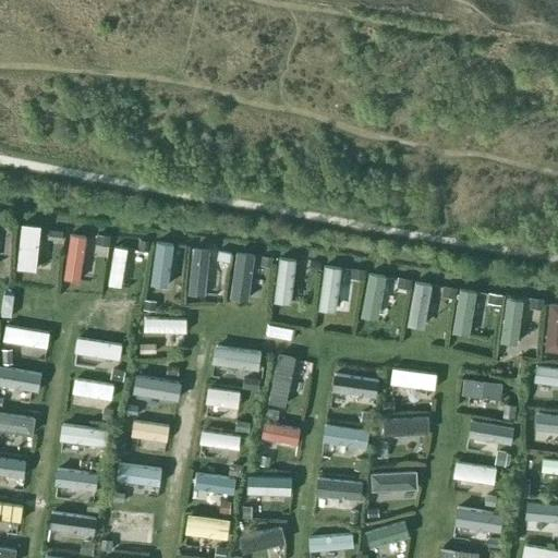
[(37,269),(43,222),(22,219),(16,266),(37,269)]
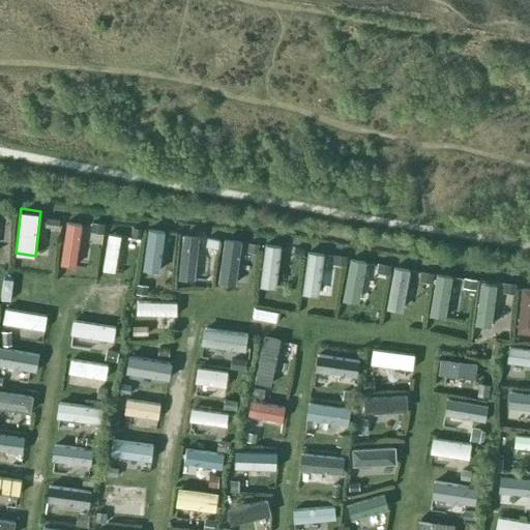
[(74,265),(82,224),(65,221),(58,262),(74,265)]
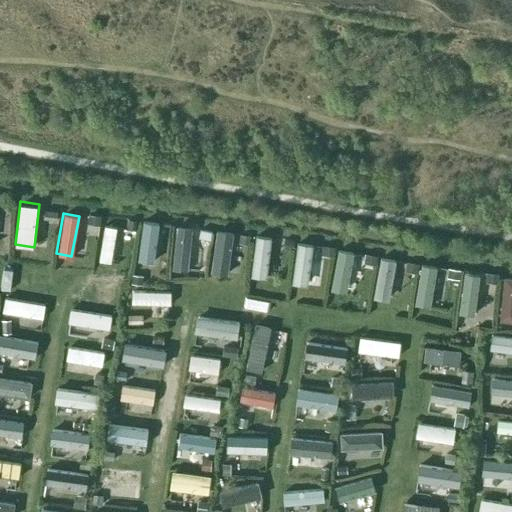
[(153,261),(157,222),(142,220),(137,259),(153,261)]
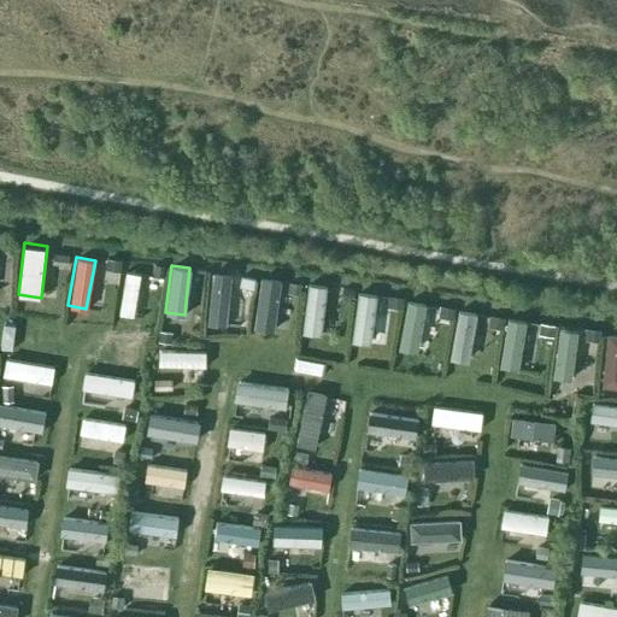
[(134,316),(141,272),(125,270),(118,313),(134,316)]
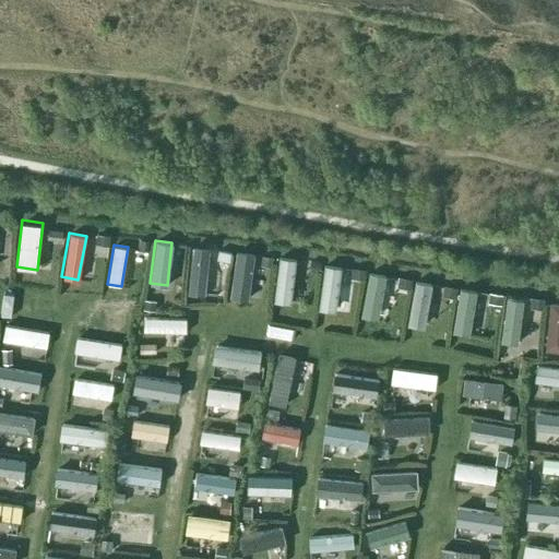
[(203,294),(209,248),(192,246),(188,293),(203,294)]
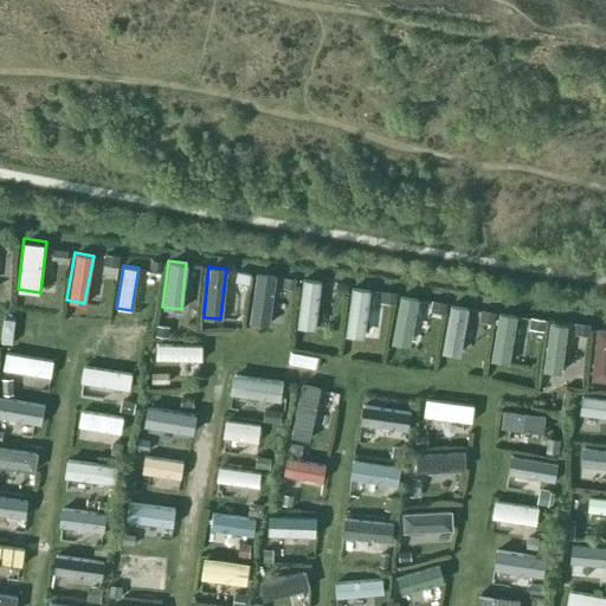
[(269,324),(276,276),(256,274),(249,321),(269,324)]
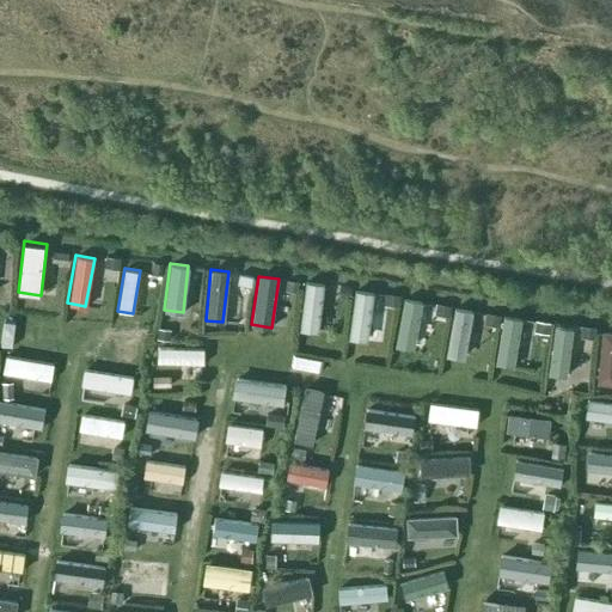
[(318,331),(323,285),(305,282),(299,330),(318,331)]
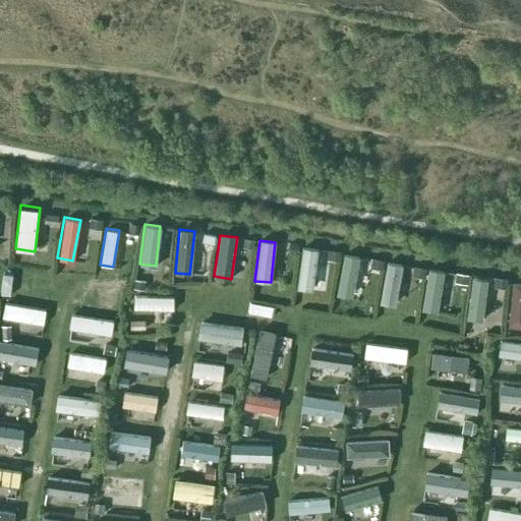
[(206,272),(207,243),(197,243),(196,271),(206,272)]
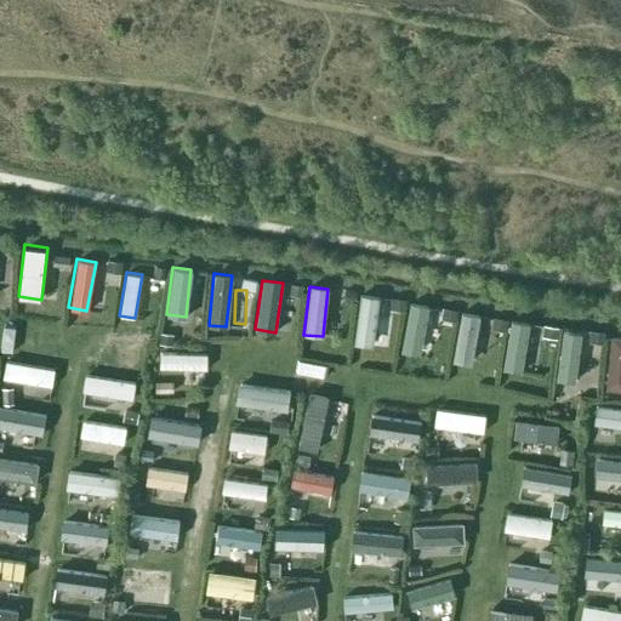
[(372,345),(379,297),(359,295),(353,342),(372,345)]
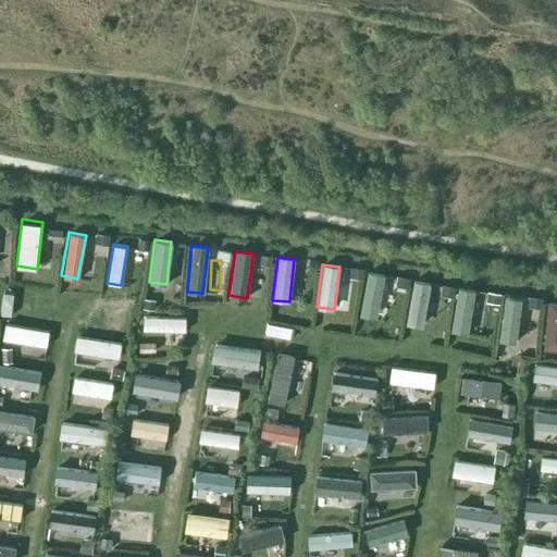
[(374,318),(383,274),(368,271),(359,314),(374,318)]
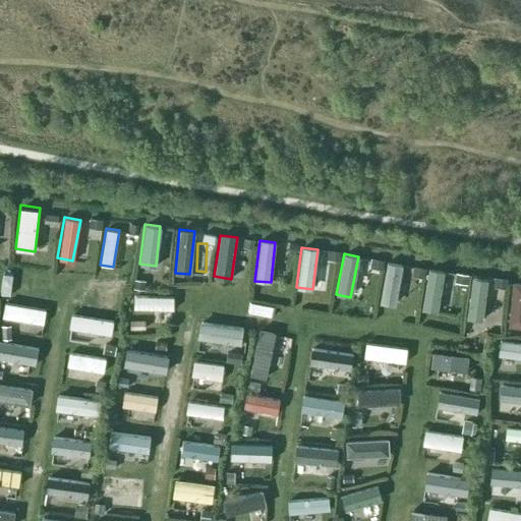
[(395,304),(402,265),(387,262),(379,301),(395,304)]
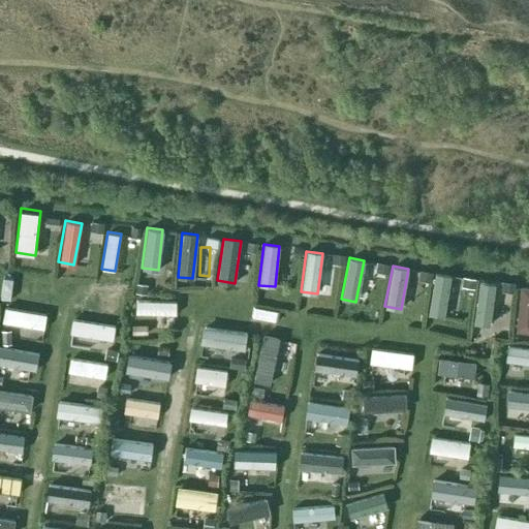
[(443,316),(450,275),(435,273),(428,313),(443,316)]
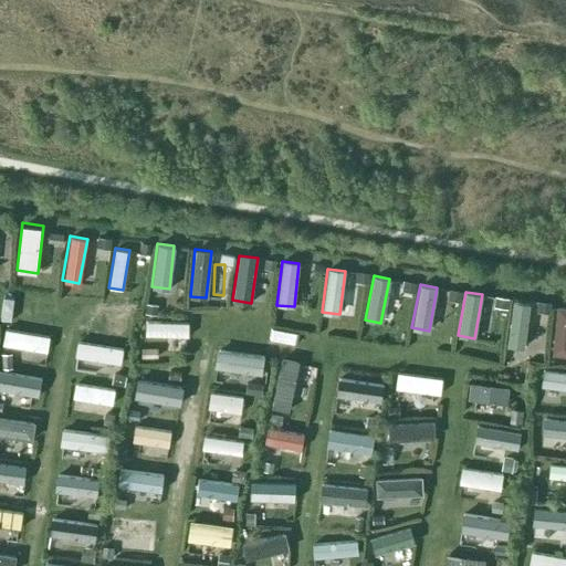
[(523,347),(531,303),(513,301),(506,345),(523,347)]
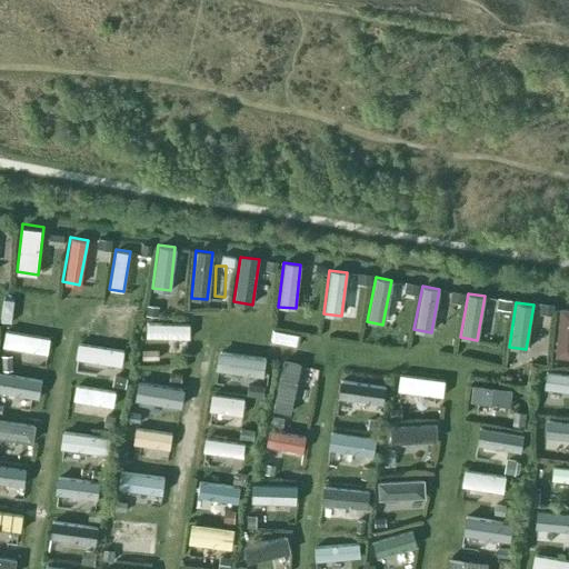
[(568,356),(568,308),(560,307),(556,355),(568,356)]
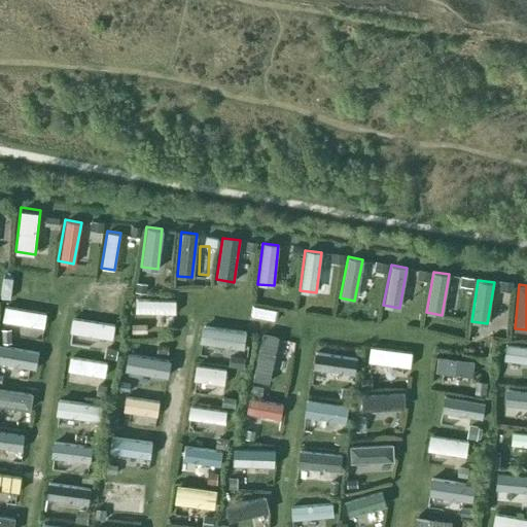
[(175,313),(175,300),(135,300),(135,313),(175,313)]
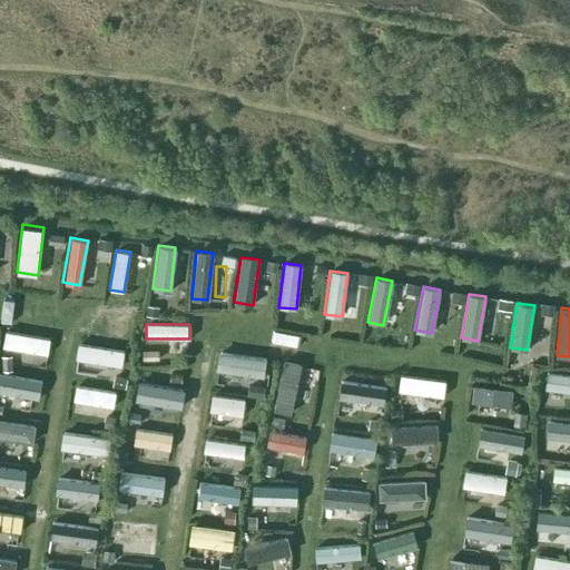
[(48,354),(51,338),(7,330),(3,345),(48,354)]
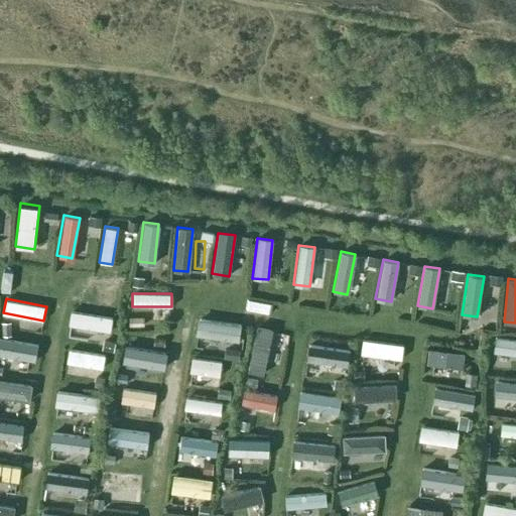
[(110,332),(112,316),(71,310),(68,326),(110,332)]
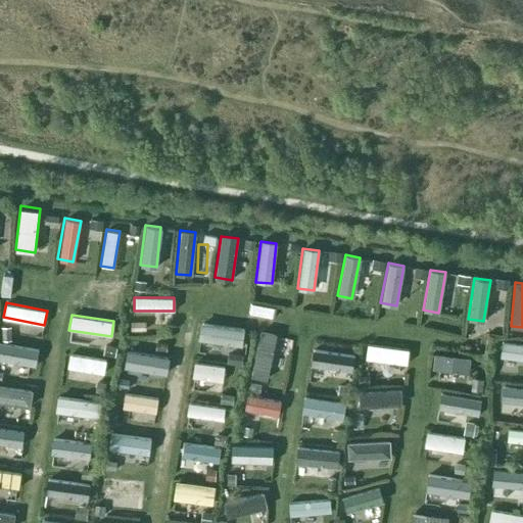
[(240,345),(243,328),(199,322),(197,339),(240,345)]
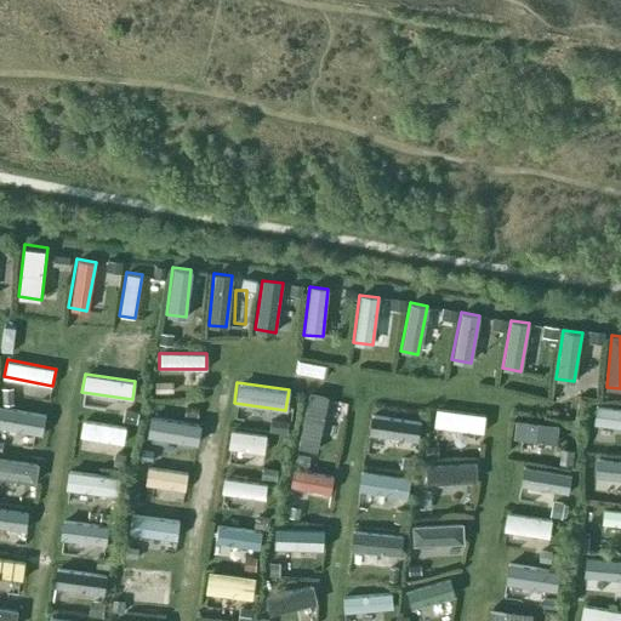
[(315,453),(328,396),(309,392),(297,448),(315,453)]
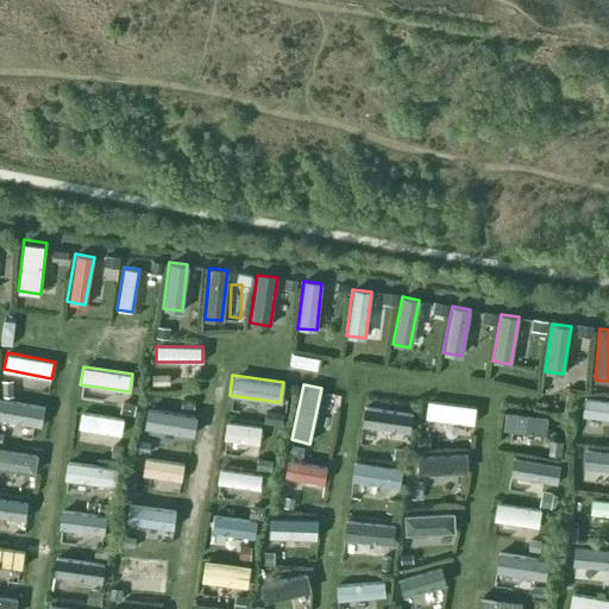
[(198,413),(196,395),(152,399),(154,416),(198,413)]
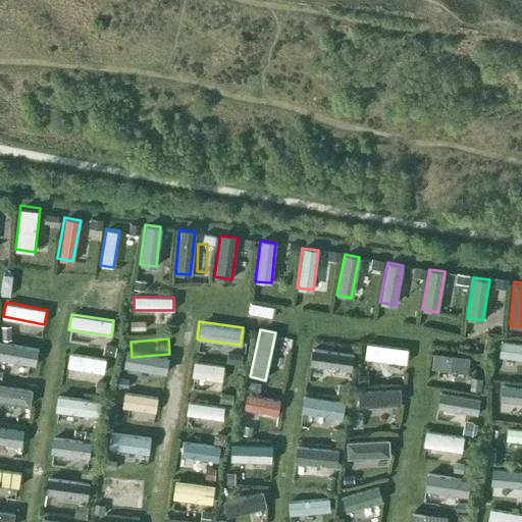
[(521,358),(521,342),(501,340),(499,355),(521,358)]
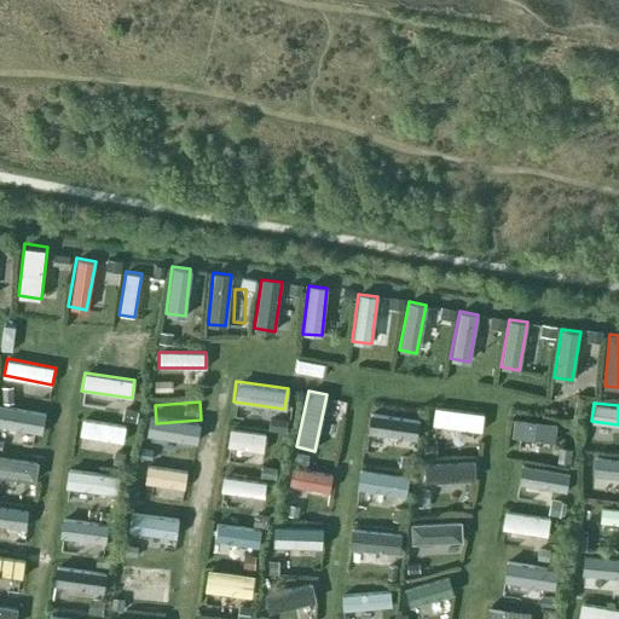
[(0,422),(46,429),(50,414),(0,405),(0,422)]
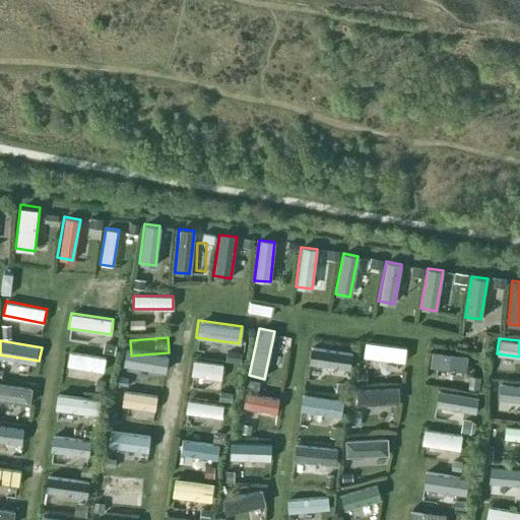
[(403,363),(406,347),(365,341),(363,356),(403,363)]
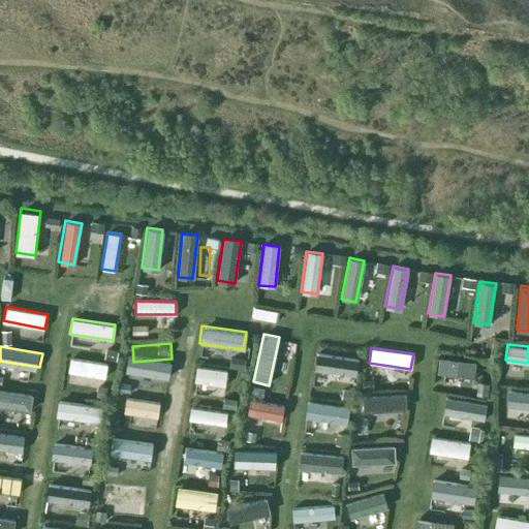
[(358,359),(315,351),(313,369),(355,375),(358,359)]
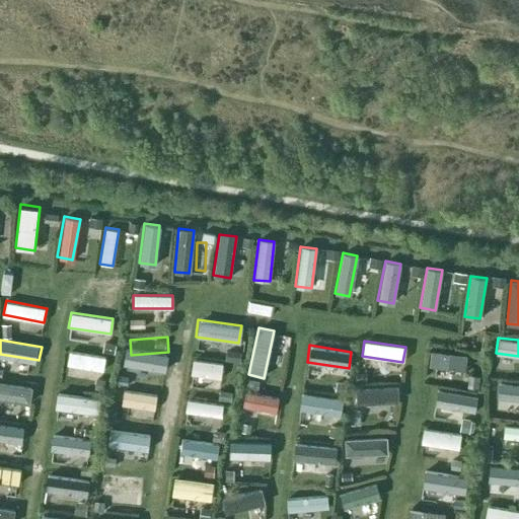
[(465,370),(467,355),(432,349),(429,365),(465,370)]
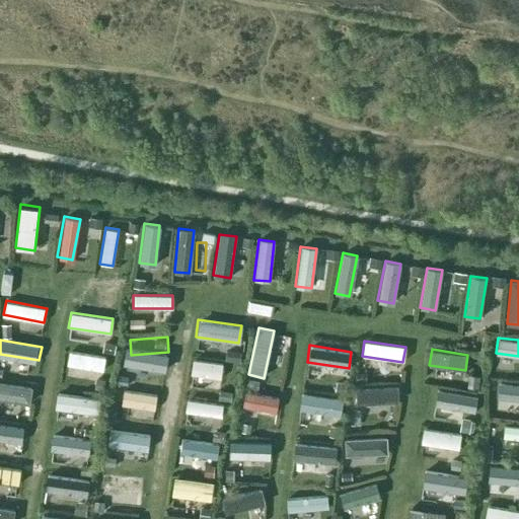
[(102,371),(105,357),(68,351),(66,364),(102,371)]
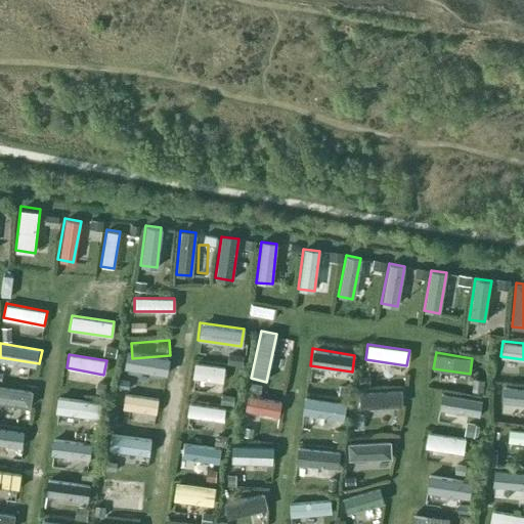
[(222,382),(224,366),(193,362),(191,378),(222,382)]
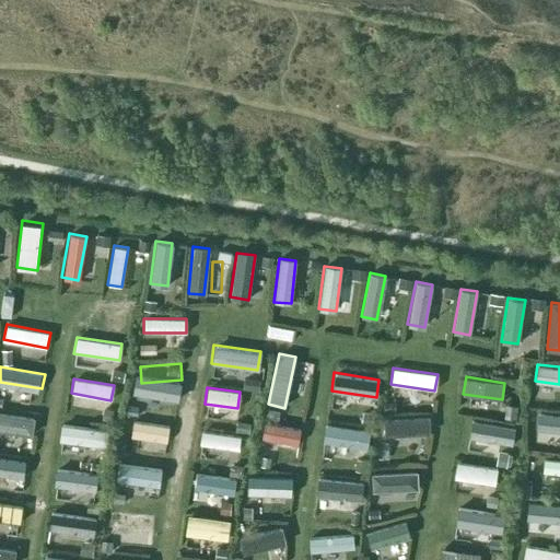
[(172,426),(170,410),(133,413),(136,429),(172,426)]
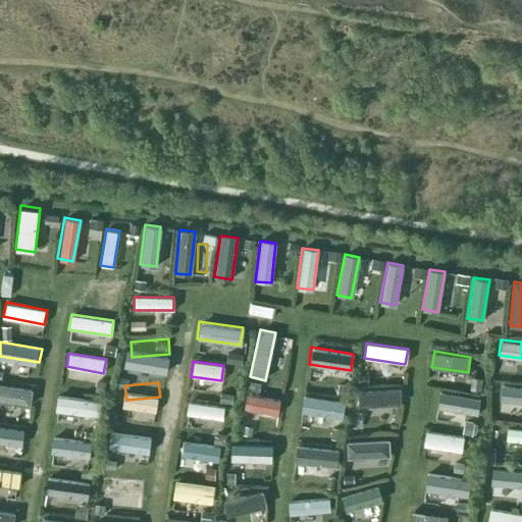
[(0,401),(31,406),(34,389),(0,383),(0,401)]
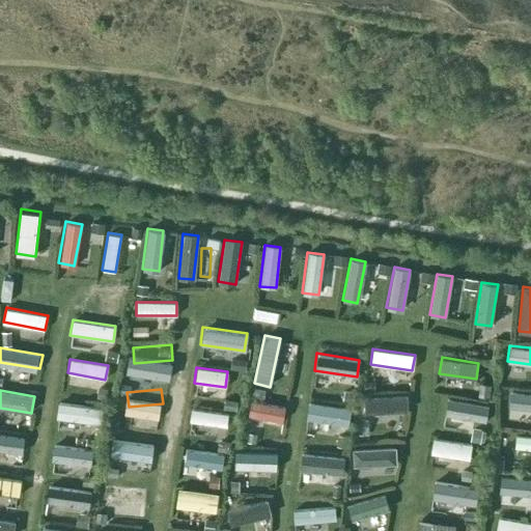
[(530,410),(530,392),(510,391),(508,408),(530,410)]
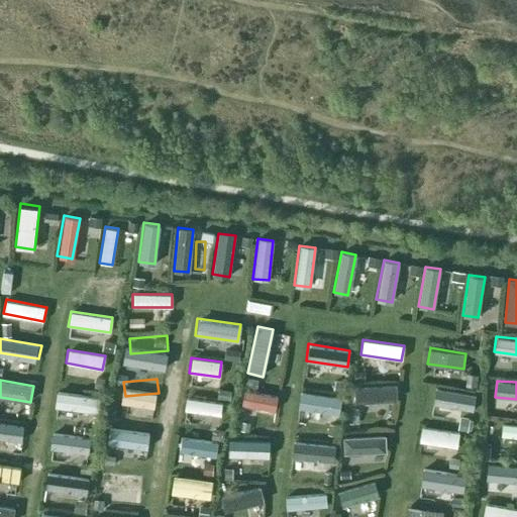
[(396,399),(395,384),(353,386),(354,402),(396,399)]
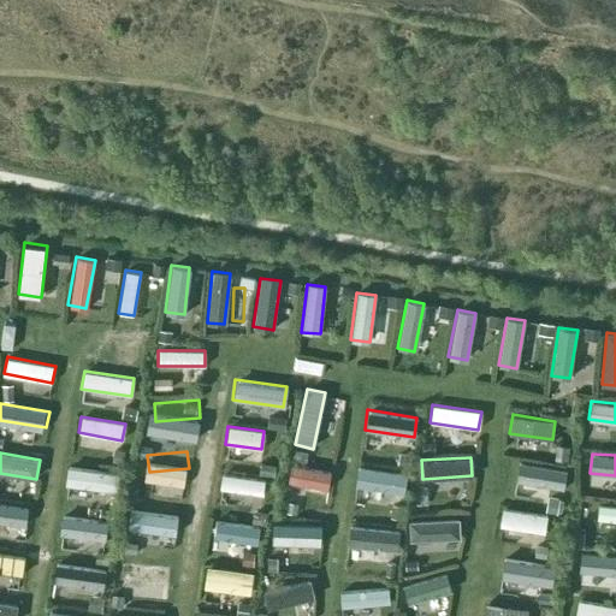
[(562,489),(566,471),(520,461),(516,480),(562,489)]
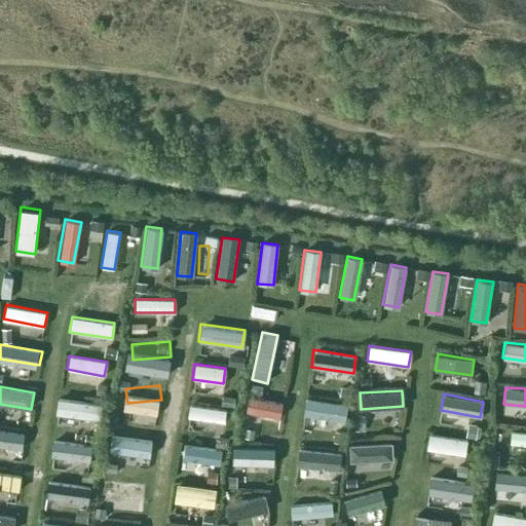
[(279,417),(282,402),(248,396),(245,411),(279,417)]
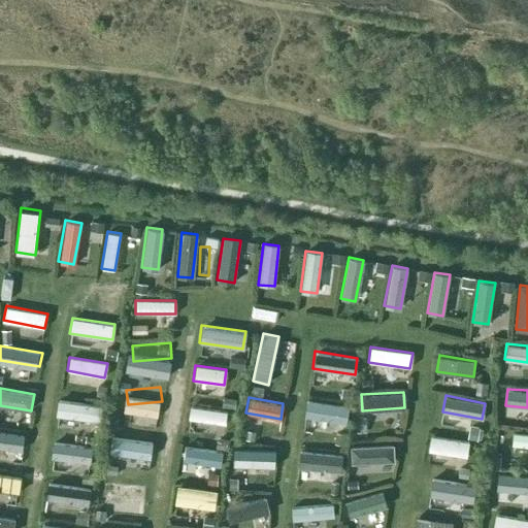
[(99,421),(101,404),(57,398),(55,415),(99,421)]
